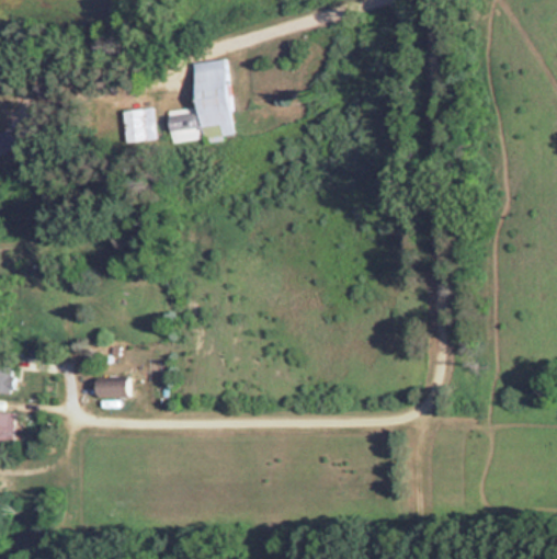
[(192,64),(203,139),(235,135),(224,59),(192,64)]
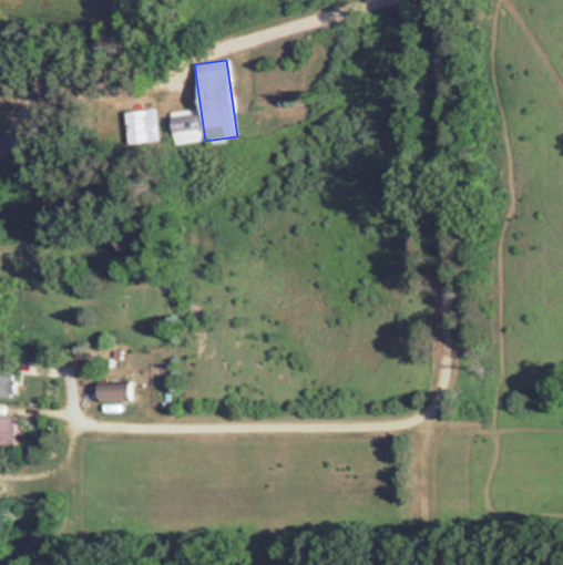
[(156,142),(153,110),(123,112),(125,144),(156,142)]
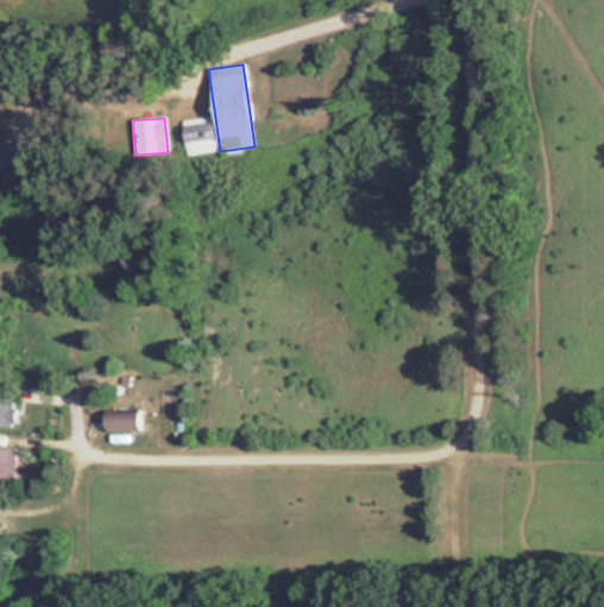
[(216,152),(213,118),(181,121),(184,156),(216,152)]
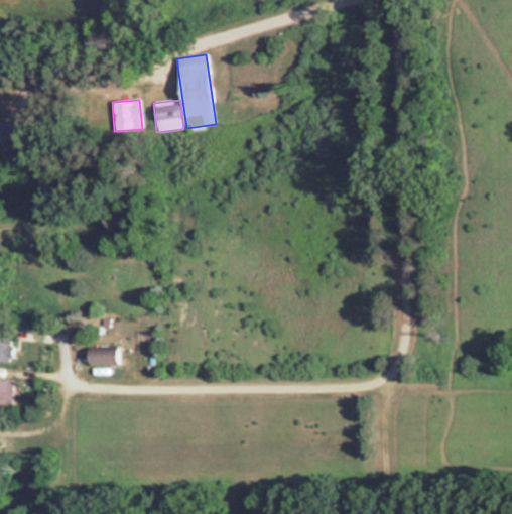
[(0,143),(15,137),(7,120),(0,123),(0,143)]
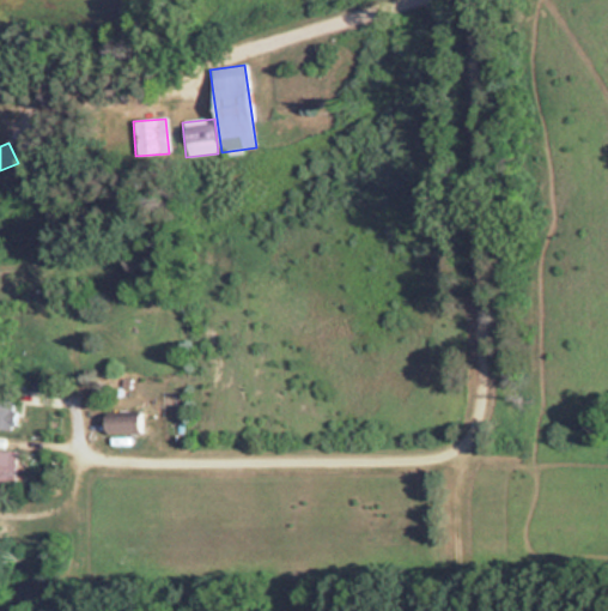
[(14,400),(0,399),(0,429),(14,430),(14,400)]
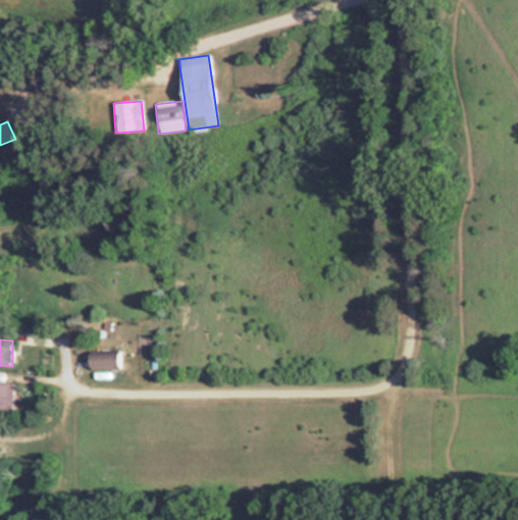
[(89,370),(118,370),(118,355),(89,355),(89,370)]
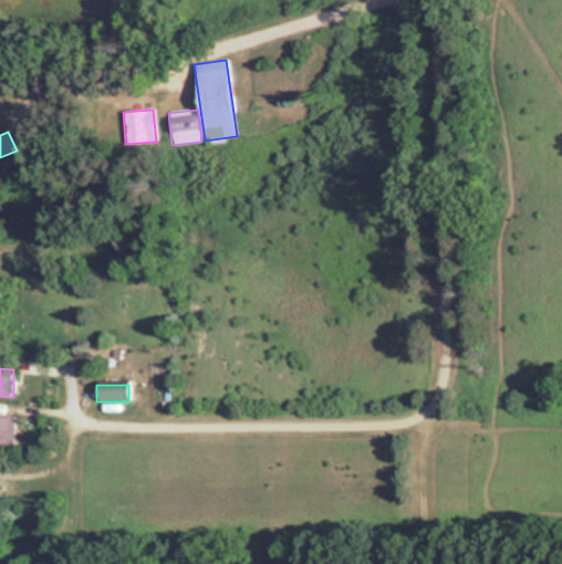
[(0,444),(13,445),(13,417),(0,416),(0,444)]
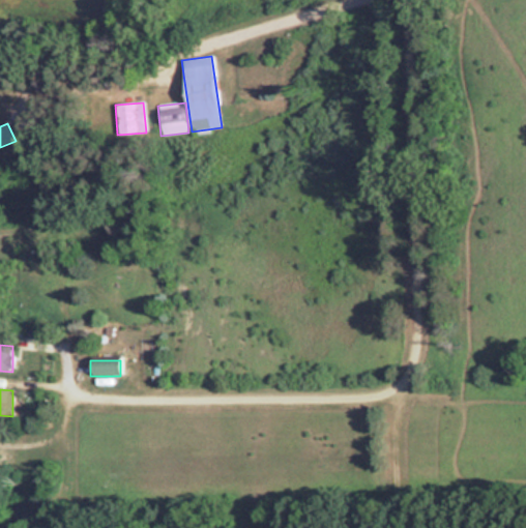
All buildings are outlined.
